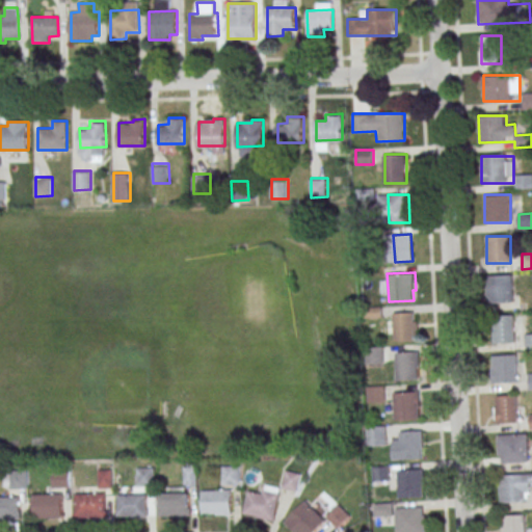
[(487,302),(514,302),(514,274),(487,274),(487,302)]
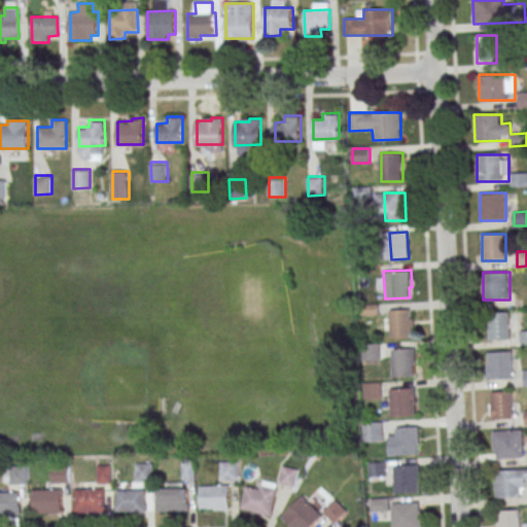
[(383,310),(383,337),(411,337),(412,310),(383,310)]
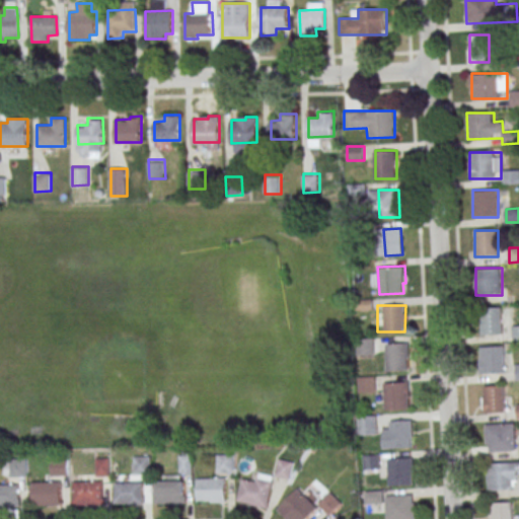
[(482,307),(482,335),(503,335),(503,307),(482,307)]
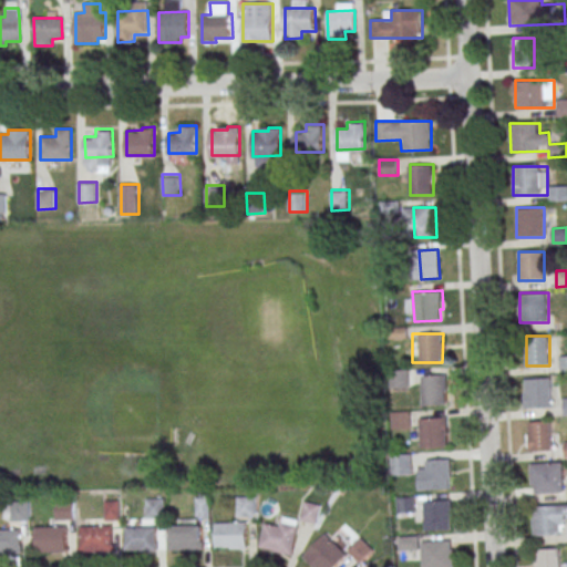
[(390,388),(409,388),(409,370),(390,370),(390,388)]
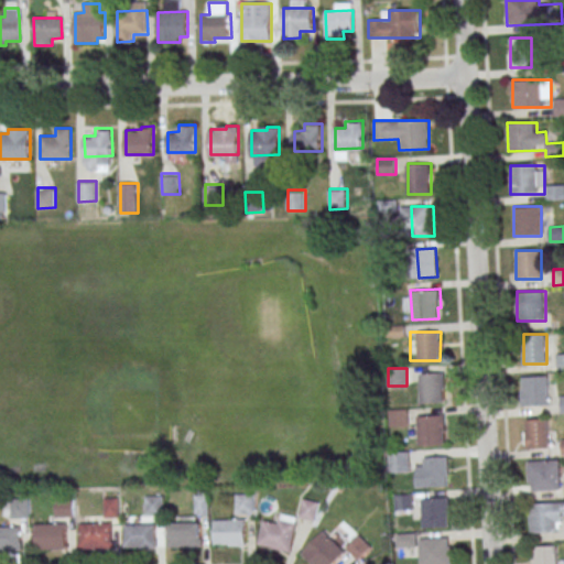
[(420,373),(445,372),(445,390),(447,390),(448,402),(421,403),(420,373)]
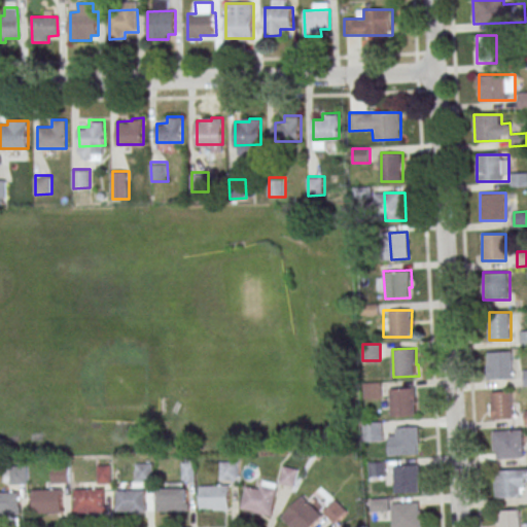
[(514,379),(514,352),(488,352),(488,379),(514,379)]
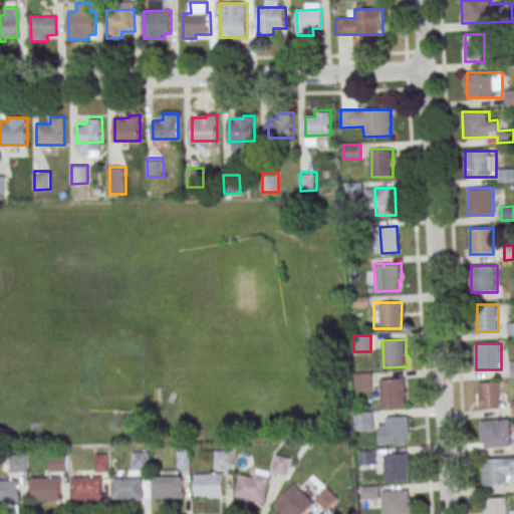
[(372,388),(371,373),(355,373),(355,388),(372,388)]
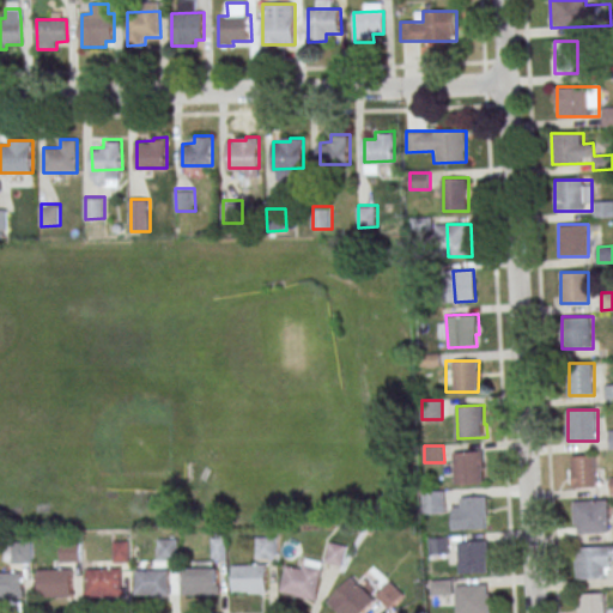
[(484,451),(455,451),(455,484),(484,484),(484,451)]
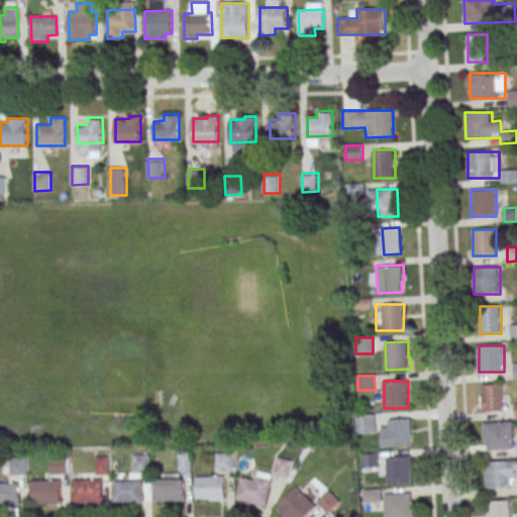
[(482,411),(504,411),(504,384),(482,384),(482,411)]
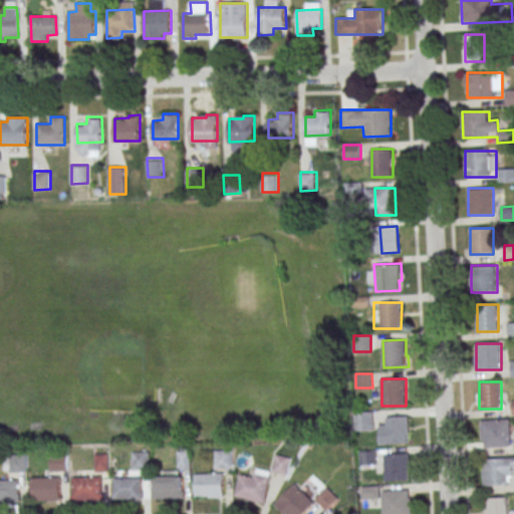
[(372,429),(372,413),(363,413),(362,428),(372,429)]
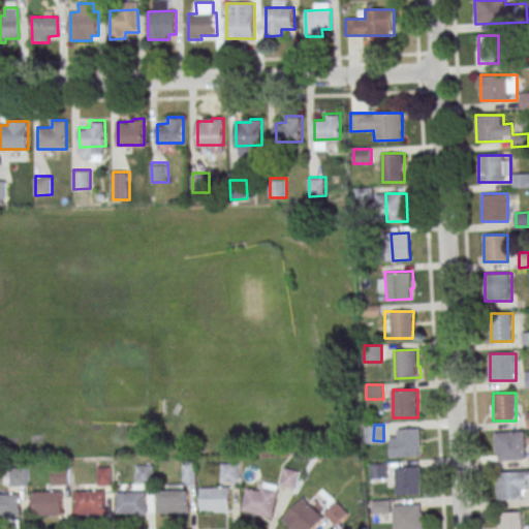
[(422,429),(393,429),(393,456),(422,456),(422,429)]
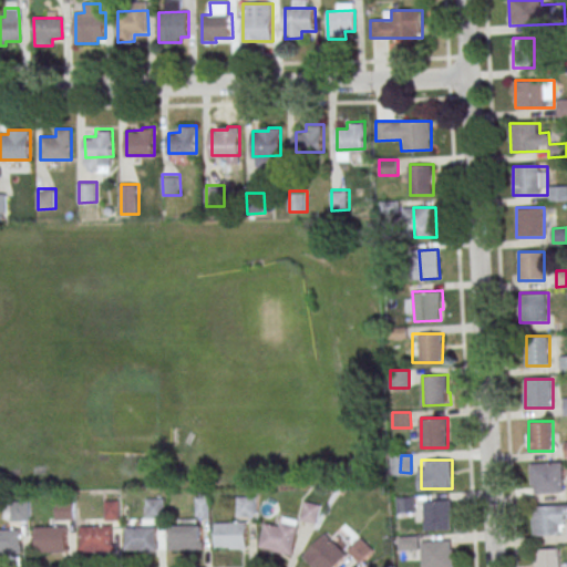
[(531,493),(565,493),(565,462),(531,462),(531,493)]
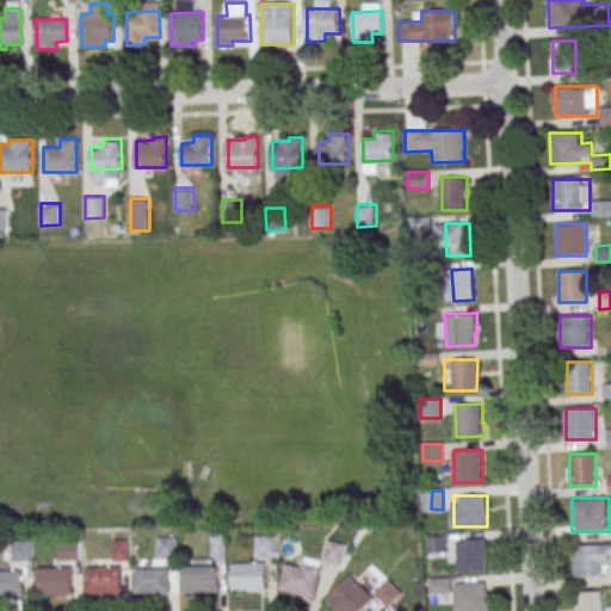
[(226,556),(226,535),(210,535),(210,556),(226,556)]
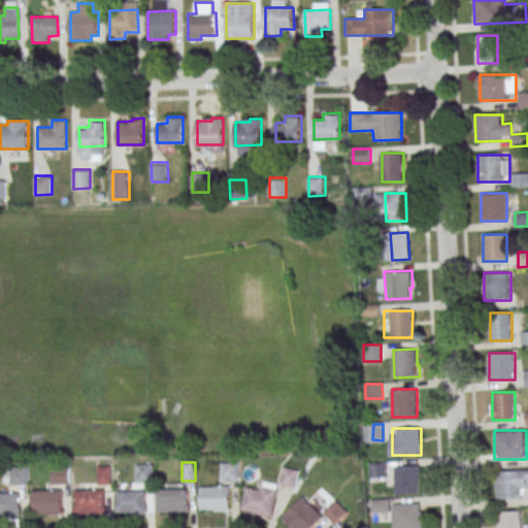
[(220,480),(237,480),(237,462),(220,462),(220,480)]
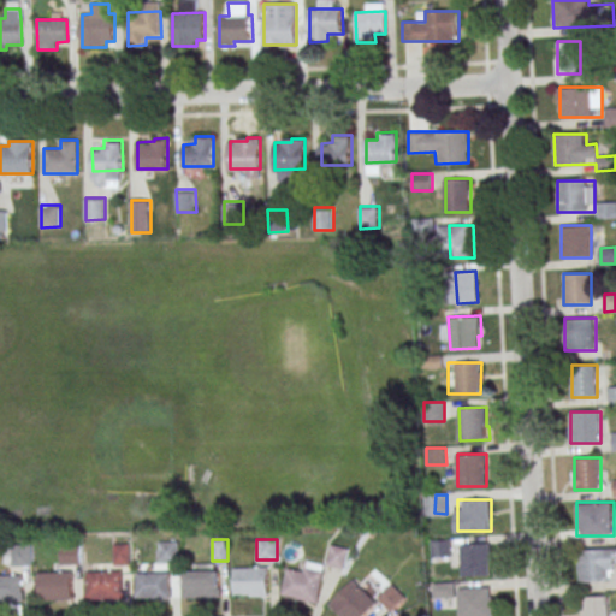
[(451,540),(432,540),(432,556),(451,556),(451,540)]
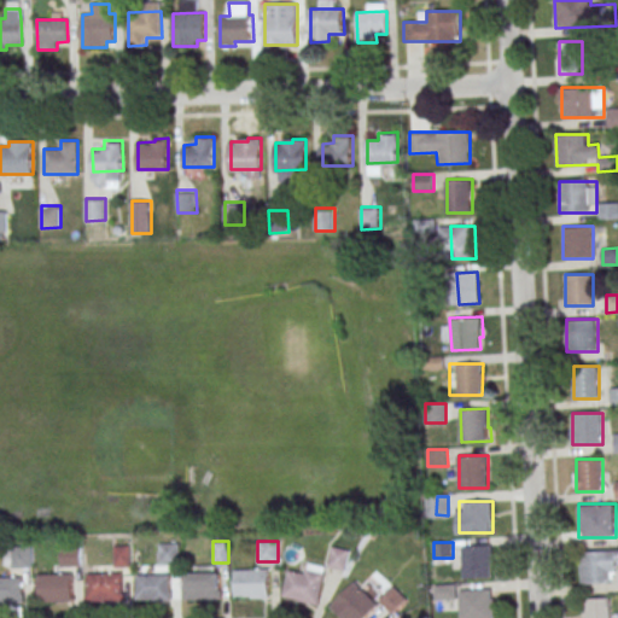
[(179,543),(158,543),(158,564),(179,564),(179,543)]
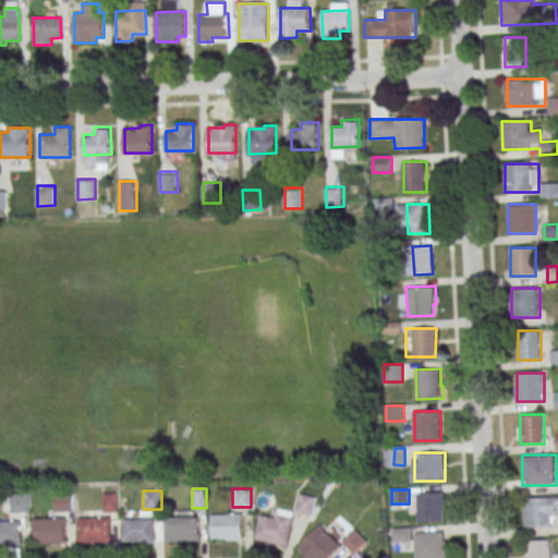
[(446,521),(445,492),(417,492),(419,521),(446,521)]
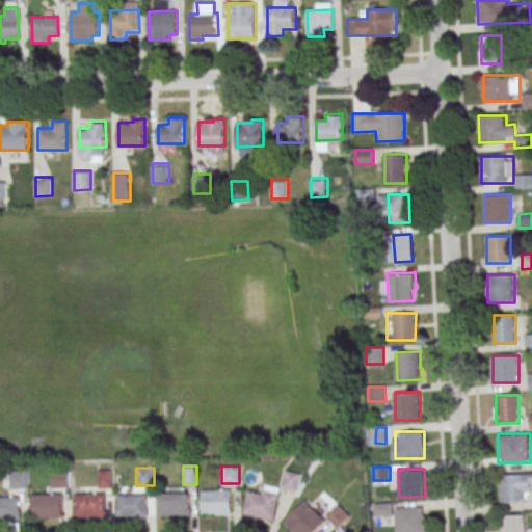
[(5,487),(27,488),(28,471),(5,470),(5,487)]
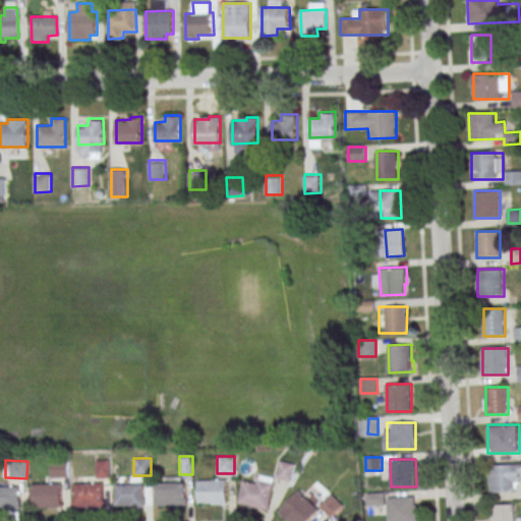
[(109,460),(97,460),(97,476),(109,476),(109,460)]
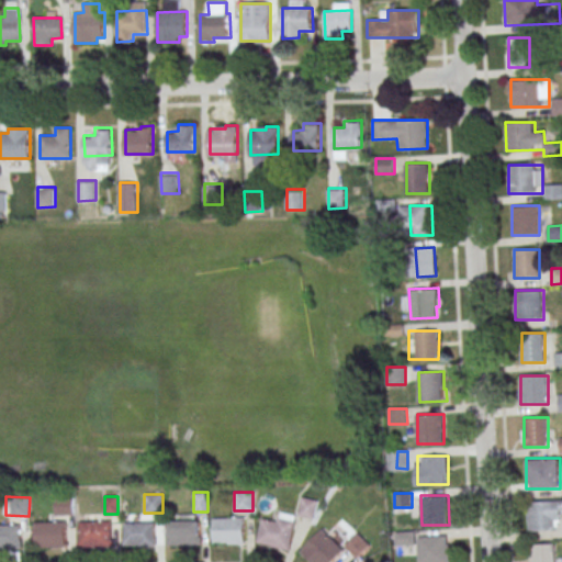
[(55,497),(55,514),(74,514),(74,497),(55,497)]
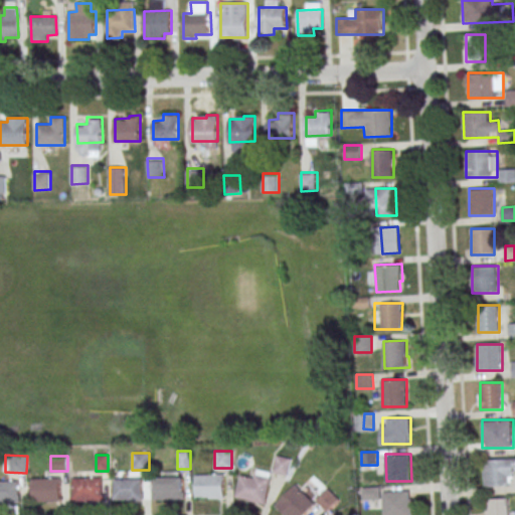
[(514,458),(484,460),(485,486),(514,485),(514,458)]
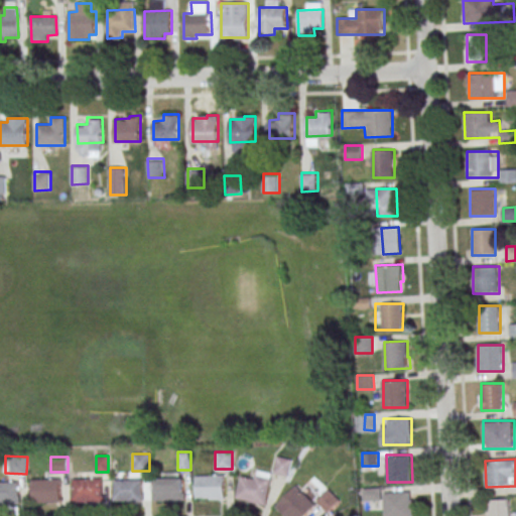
[(251,479),(241,477),(237,499),(266,505),(272,475),(253,471),(251,479)]
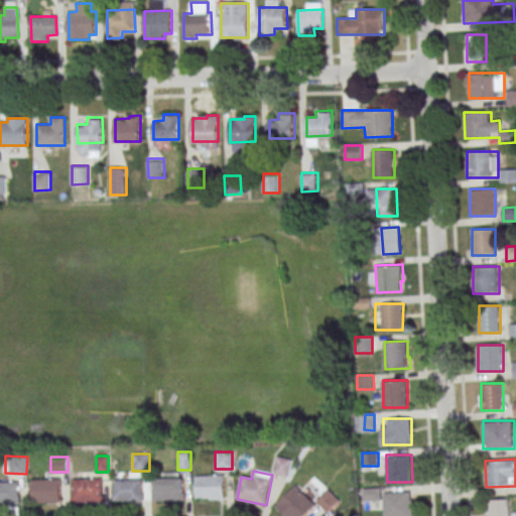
[(196,475),(196,499),(224,499),(224,475),(196,475)]
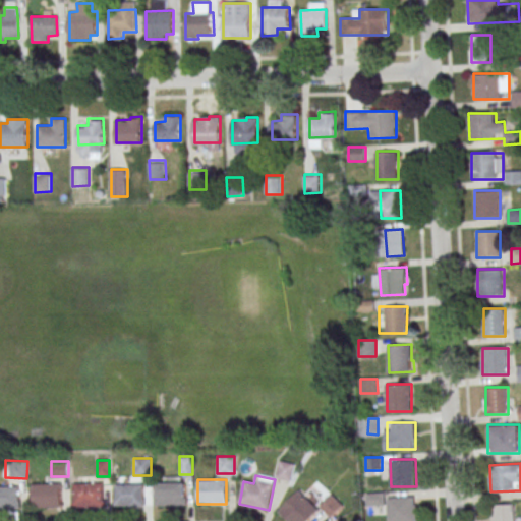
[(184,505),(184,481),(156,481),(156,505),(184,505)]
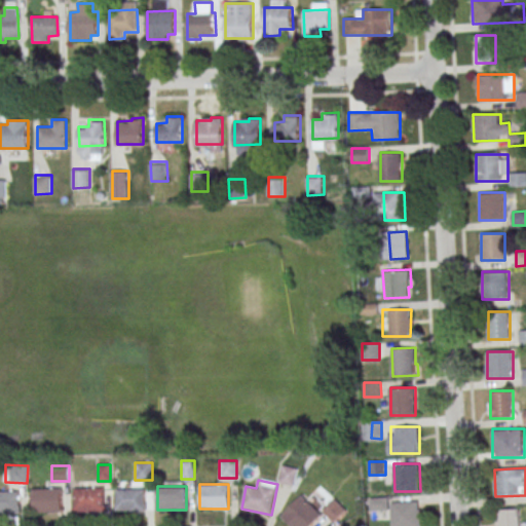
[(74,512),(104,512),(104,487),(74,487),(74,512)]
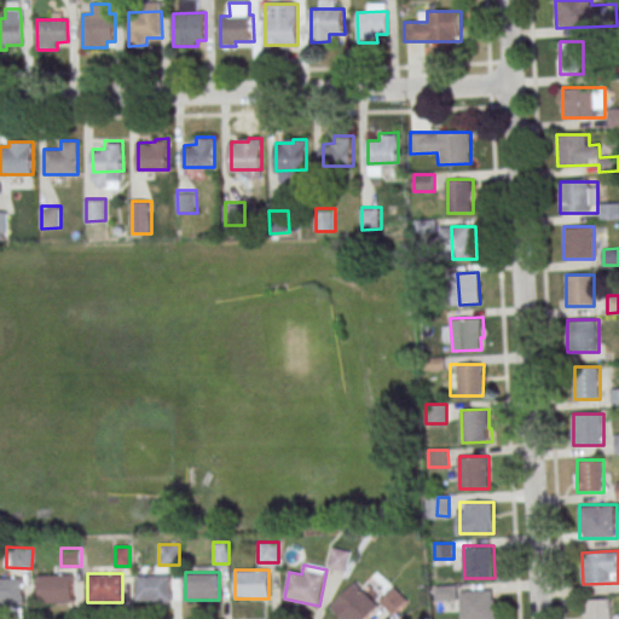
[(39,602),(71,602),(71,574),(39,574),(39,602)]
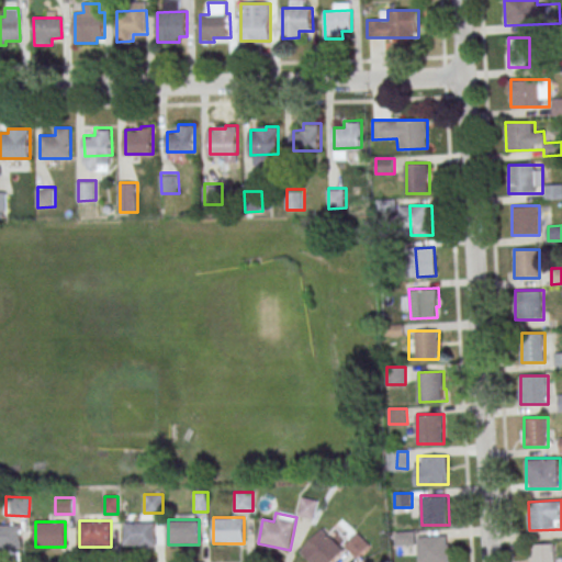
[(155,523),(124,523),(124,546),(155,546),(155,523)]
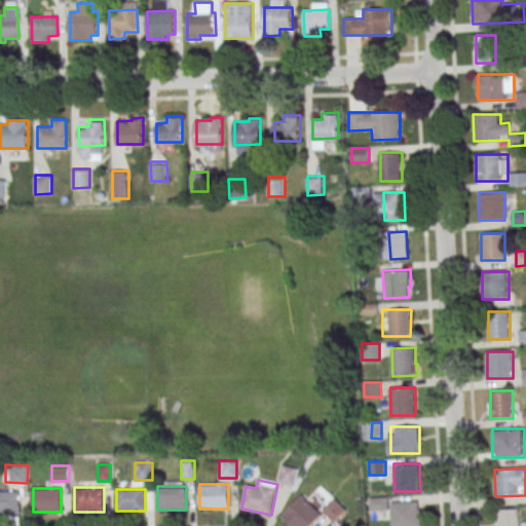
[(0,514),(20,514),(20,491),(0,490),(0,514)]
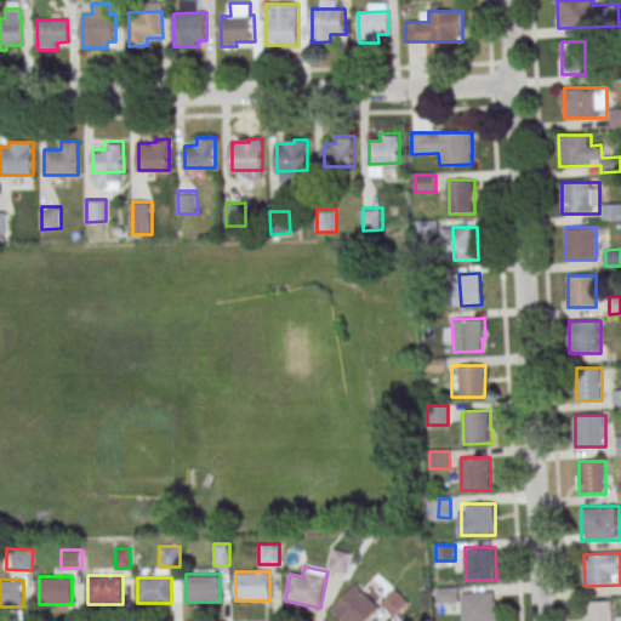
[(366,620),(380,608),(357,585),(331,609),(343,620),(366,620)]
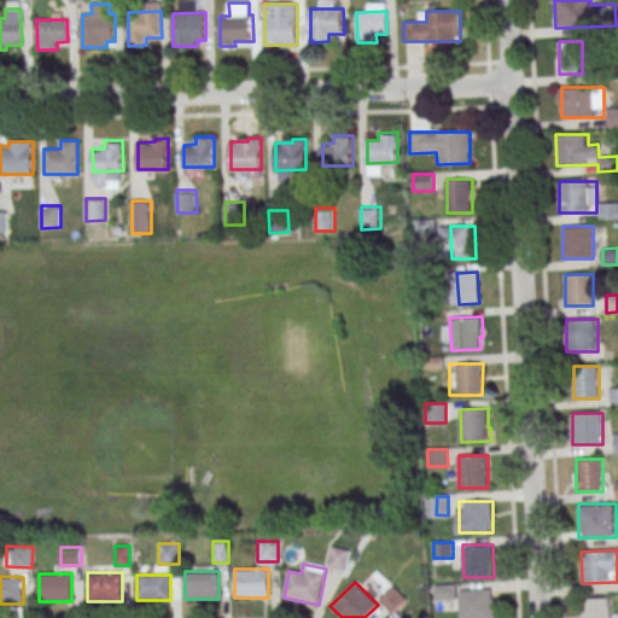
[(436,599),(455,599),(455,587),(436,587),(436,599)]
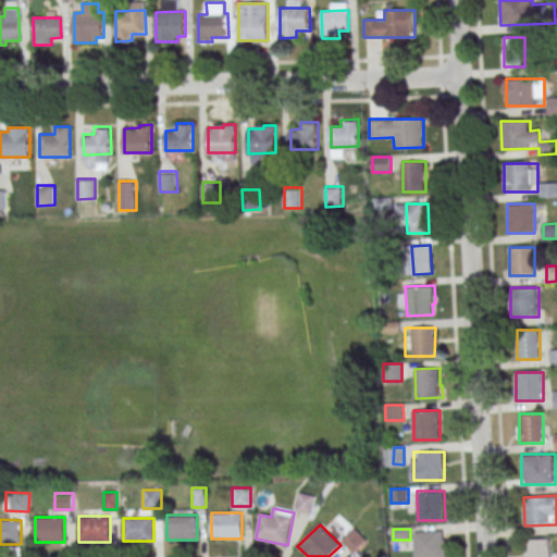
[(349,546),(355,551),(364,540),(355,530),(350,535),(355,540),(349,546)]
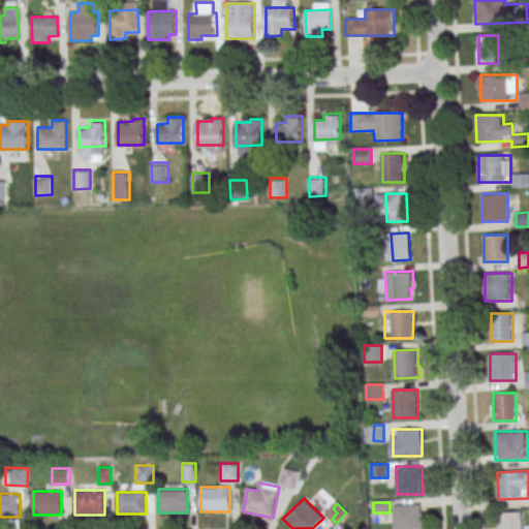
[(423,528),(424,505),(394,505),(394,528),(423,528)]
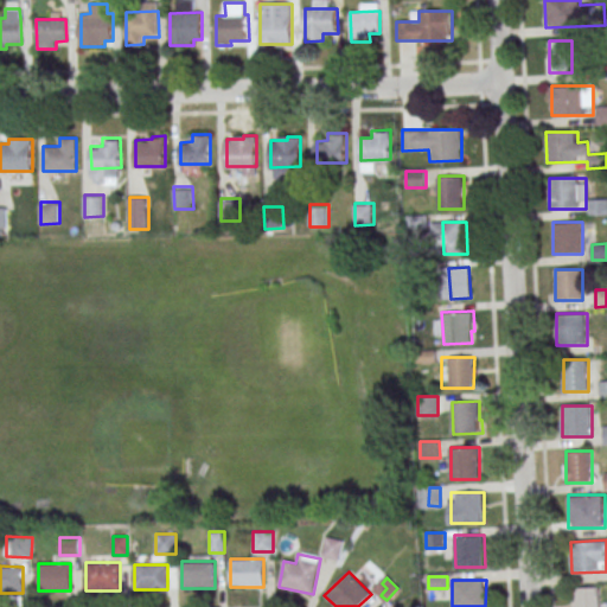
[(573,606),(600,606),(601,587),(573,587),(573,606)]
